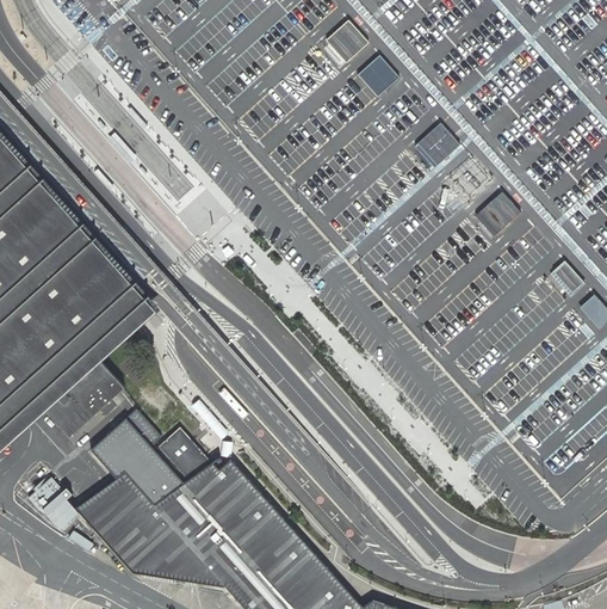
[(396,80),(376,59),(355,77),(375,98),(396,80)]
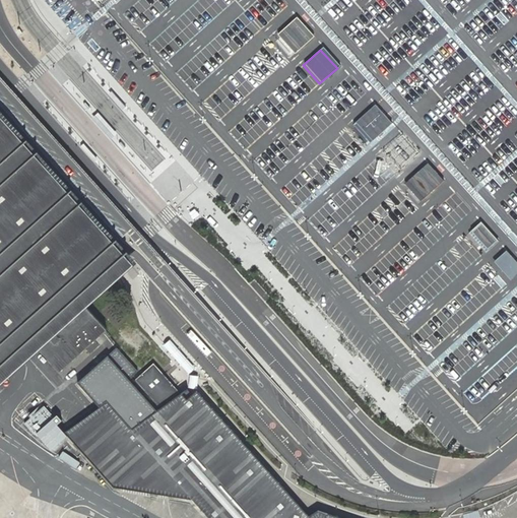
[(106,329),(85,305),(131,263),(122,253),(116,246),(73,198),(27,147),(24,143),(0,116),(0,382),(39,347),(59,372),(106,329)]
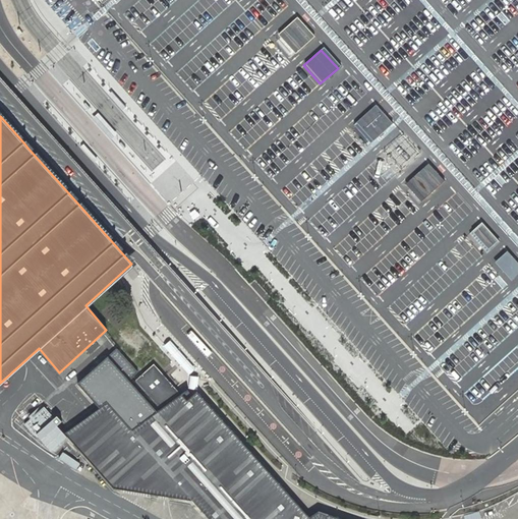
[(440,184),(424,168),(405,185),(420,203),(440,184)]
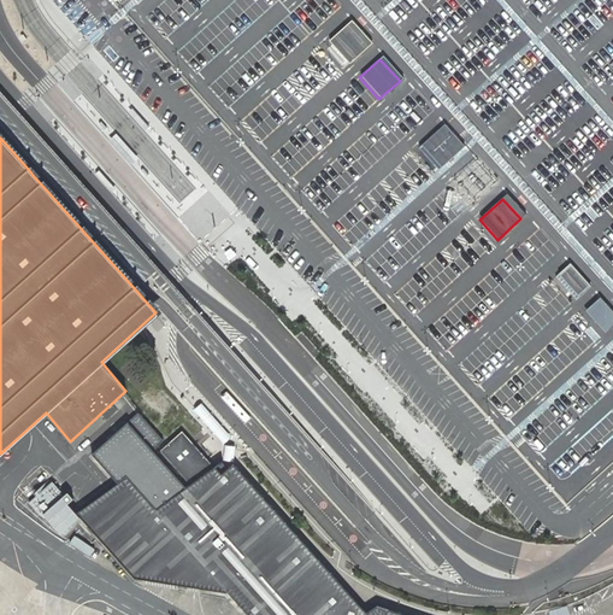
[(587,288),(566,264),(554,275),(576,298),(587,288)]
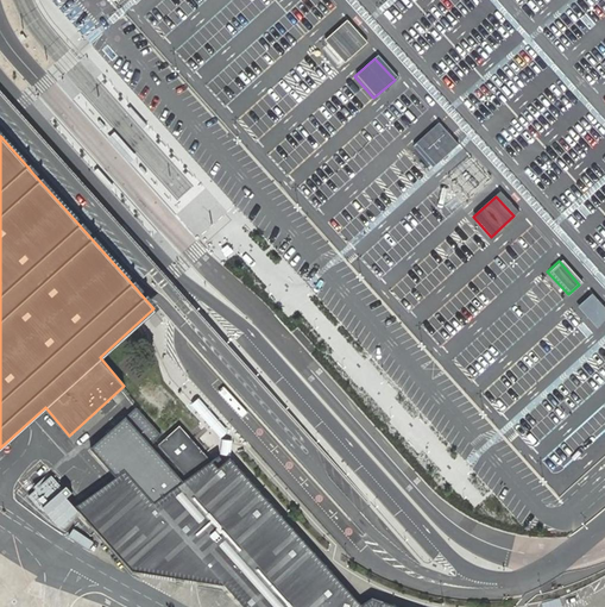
[(114,476),(74,507),(131,570),(221,586),(240,606),(399,606),(369,596),(359,604),(228,462),(220,454),(209,460),(178,426),(162,439),(136,407),(90,446),(114,476)]
